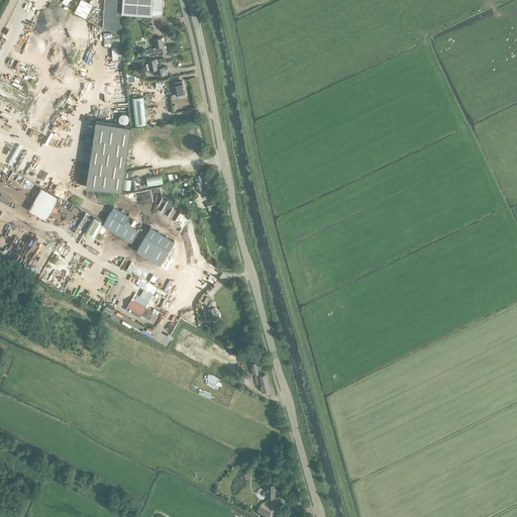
[(86,17),(92,4),(85,0),(80,0),(74,11),(86,17)]
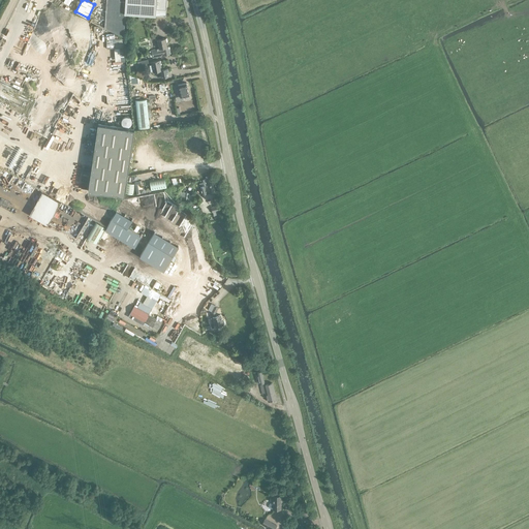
[(125,13),(125,10),(124,10),(125,1),(120,1),(119,0),(106,0),(104,27),(124,36),(125,13)]
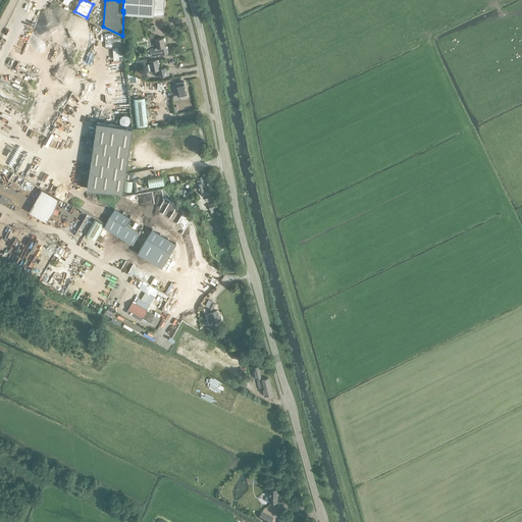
[(123,0),(123,10),(123,13),(154,15),(164,16),(164,9),(164,0),(123,0)]
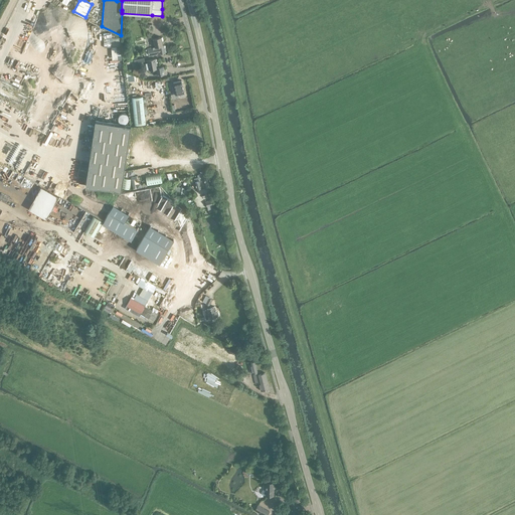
[(121,37),(113,37),(113,46),(121,46),(121,37)]
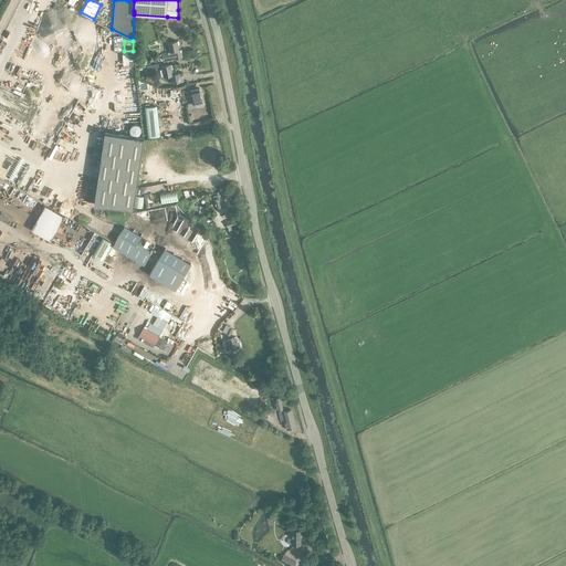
[(179,50),(178,44),(177,41),(169,42),(170,52),(163,53),(164,61),(181,58),(180,50),(179,50)]
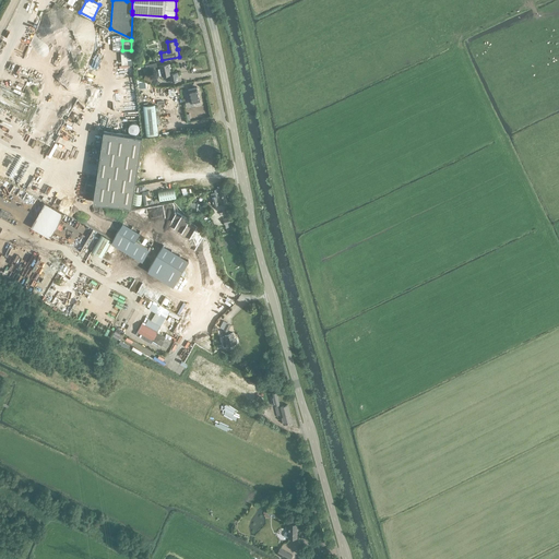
[(132,49),(131,50),(122,50),(121,50),(122,64),(128,64),(133,64),(132,49)]
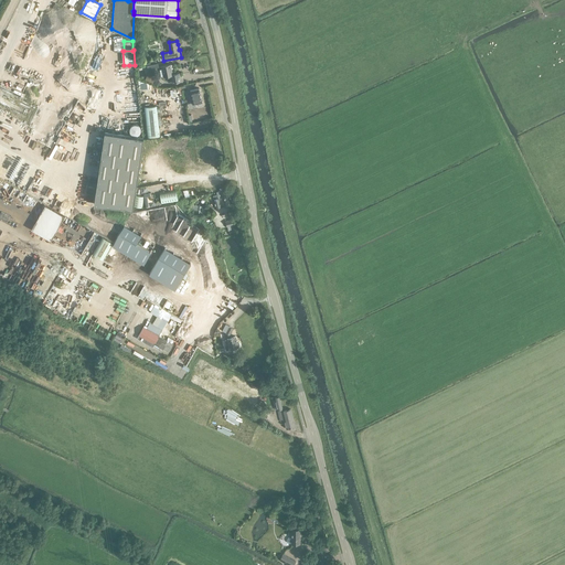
[(173,74),(171,64),(161,66),(163,77),(171,75),(173,83),(181,82),(180,73),(173,74)]
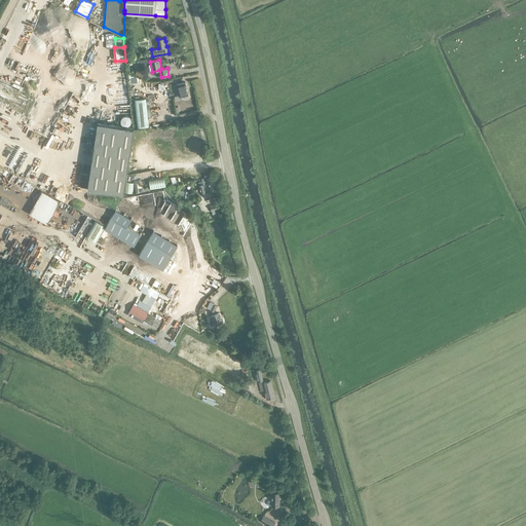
[(188,95),(186,82),(177,83),(179,96),(175,97),(176,102),(183,100),(182,96),(188,95)]
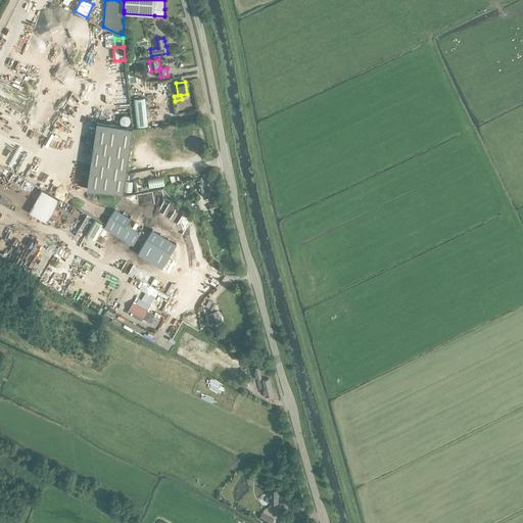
[(134,99),(137,127),(148,126),(144,97),(134,99)]
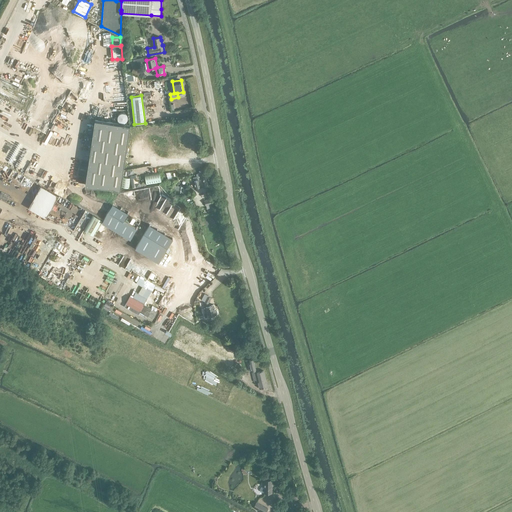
[(95,119),(85,185),(120,191),(130,125),(95,119)]
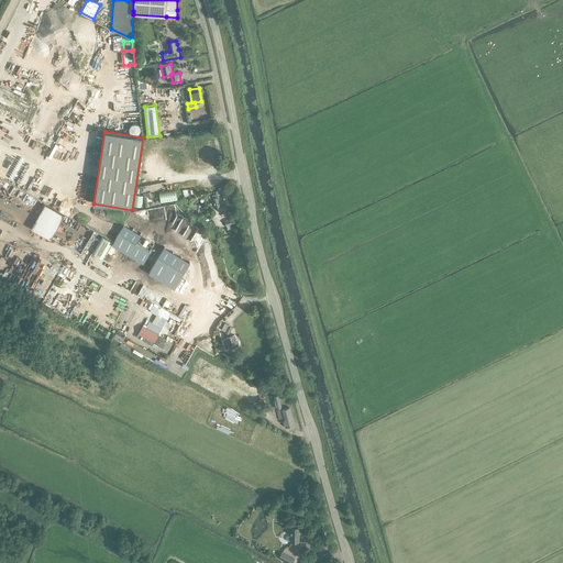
[(229,205),(224,187),(219,188),(220,190),(217,191),(217,195),(219,200),(219,199),(220,202),(219,202),(220,207),(229,205)]
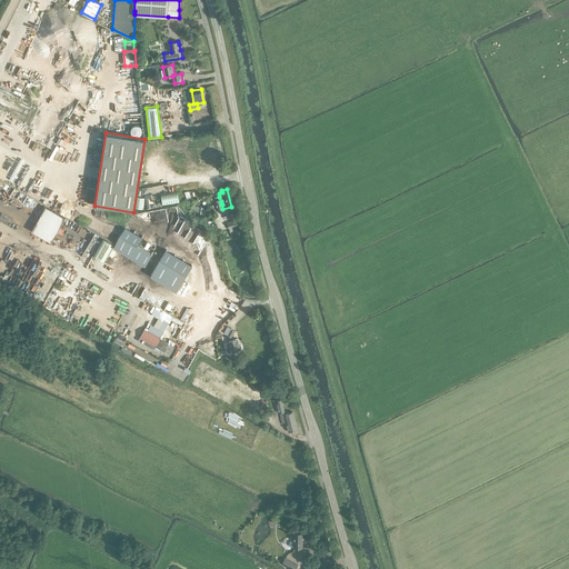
[(178,191),(161,193),(163,207),(180,203),(178,191)]
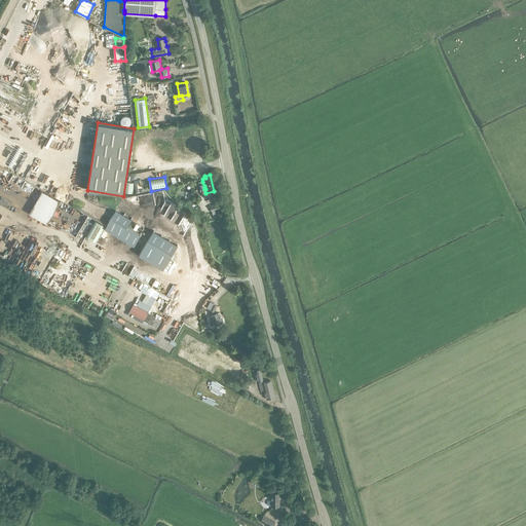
[(134,183),(125,182),(124,192),(133,193),(134,183)]
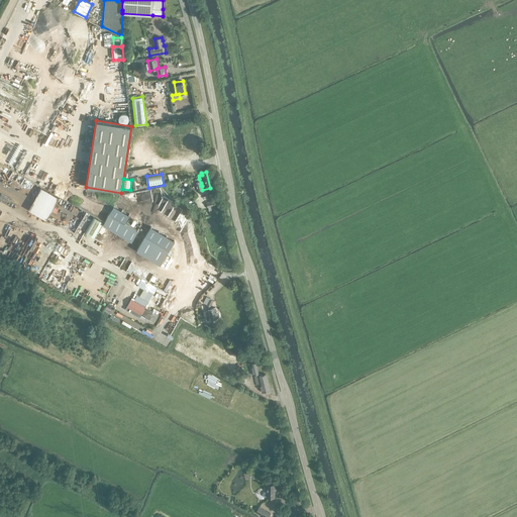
[(46,220),(60,198),(41,187),(28,210),(46,220)]
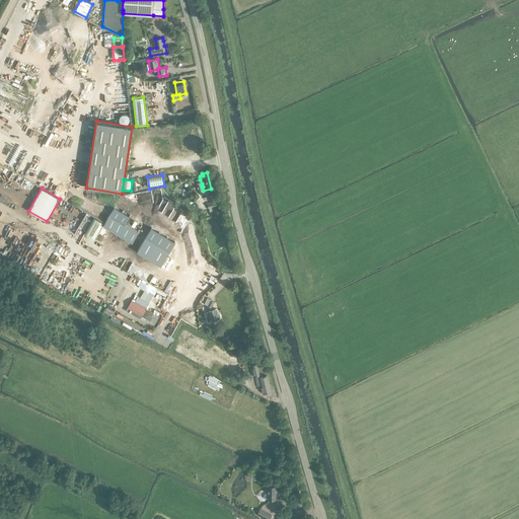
[(182,189),(175,188),(174,193),(177,193),(177,194),(180,194),(180,195),(189,197),(190,192),(186,192),(186,190),(186,189),(182,188),(182,189)]
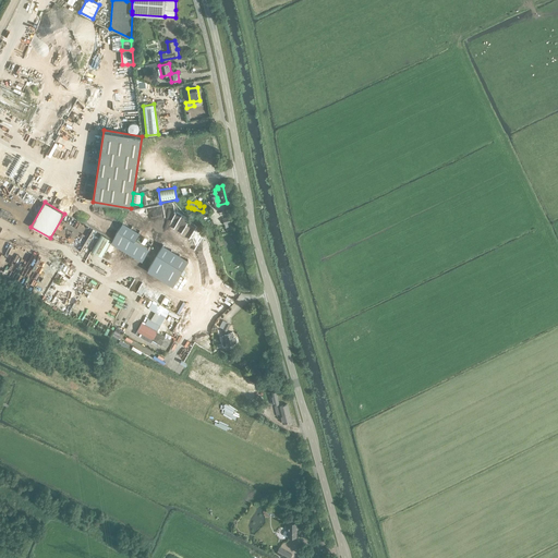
[(0,215),(7,219),(10,214),(1,209),(0,210),(0,215)]
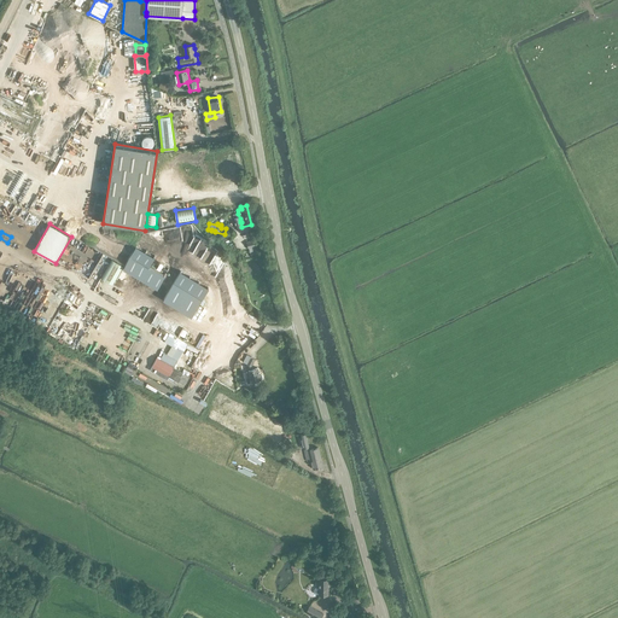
[(260,254),(257,245),(255,240),(248,243),(246,244),(248,248),(249,248),(250,251),(255,250),(256,255),(260,254)]
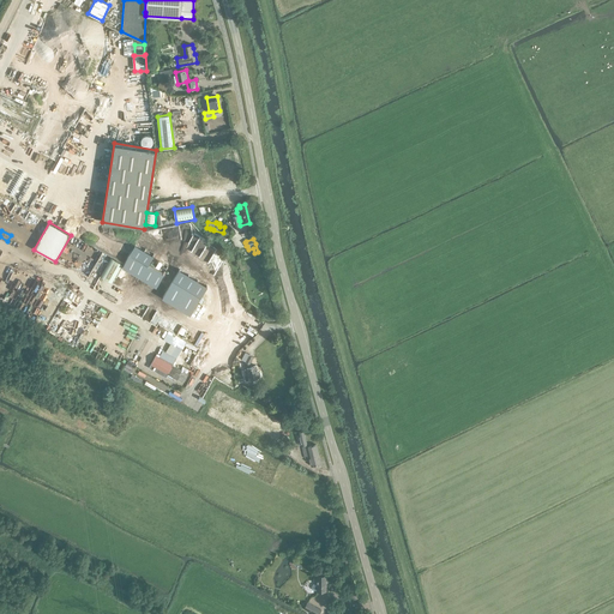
[(138,247),(125,269),(158,288),(166,276),(151,268),(156,258),(138,247)]
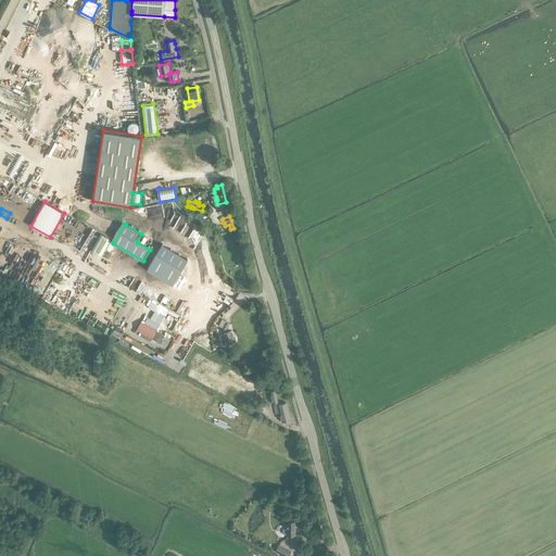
[(101,255),(111,240),(101,235),(91,250),(101,255)]
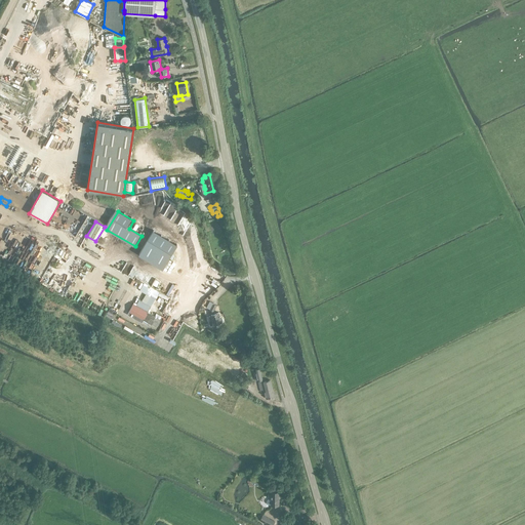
[(177,244),(153,231),(138,255),(162,270),(177,244)]
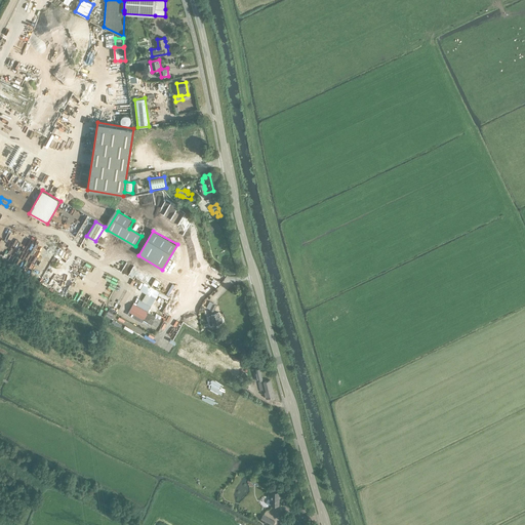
[(160,319),(161,316),(156,313),(155,316),(147,312),(159,291),(144,283),(139,289),(146,292),(142,300),(139,299),(136,305),(133,303),(127,314),(142,322),(144,319),(157,327),(161,319),(160,319)]
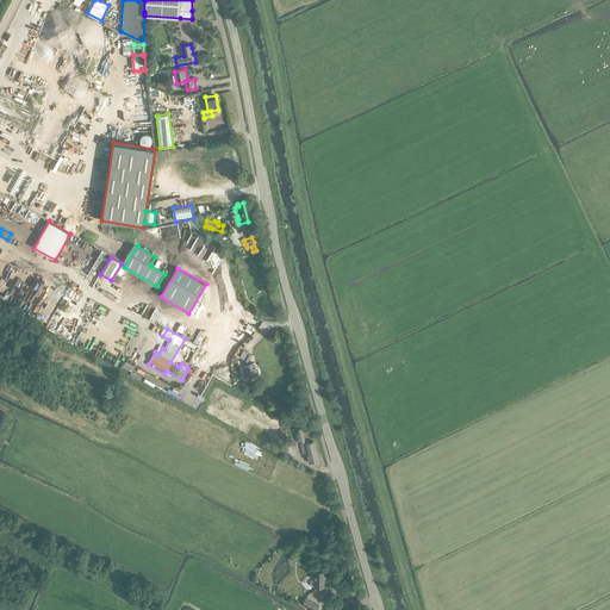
[(249,365),(248,360),(251,355),(248,353),(248,352),(244,349),(240,358),(244,360),(246,366),(243,366),(246,373),(243,373),(246,377),(249,377),(257,374),(257,373),(259,373),(259,372),(259,369),(257,369),(256,369),(254,362),(249,365)]
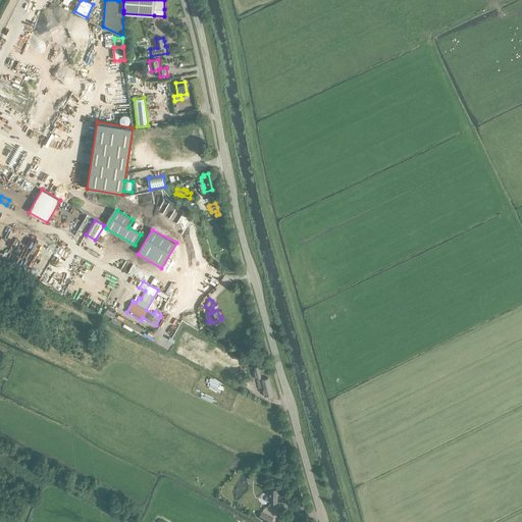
[(262,379),(258,366),(254,367),(259,389),(263,388),(264,396),(272,394),(269,377),(262,379)]
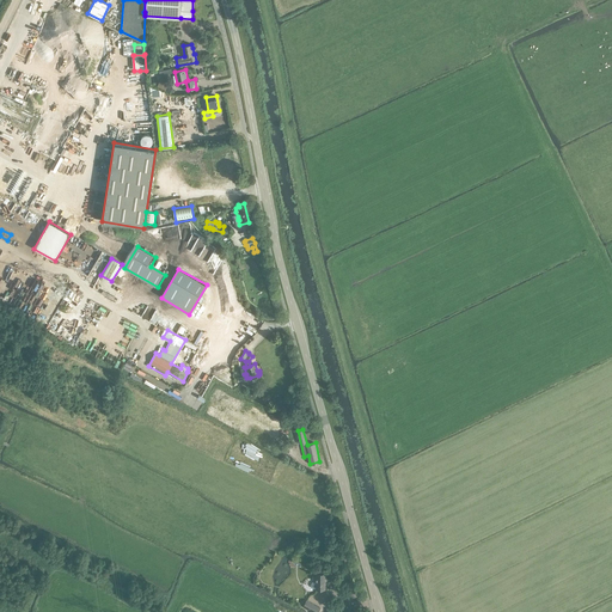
[(303,563),(294,556),(291,560),(299,567),(303,563)]
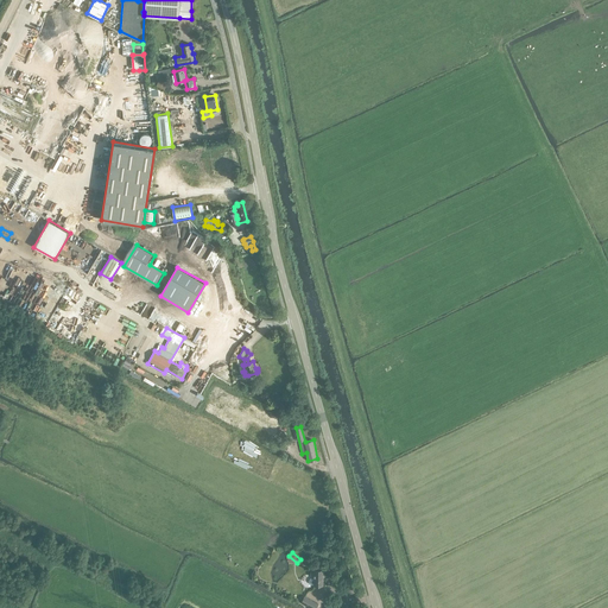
[(309,580),(309,583),(310,584),(314,584),(323,584),(323,580),(324,580),(324,570),(314,570),(314,575),(314,578),(310,578),(309,580)]
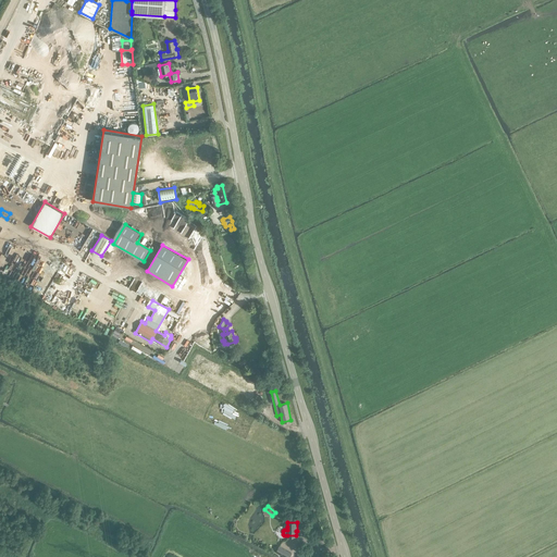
[(279,546),(275,552),(284,556),(283,556),(288,556),(292,553),(279,546)]
